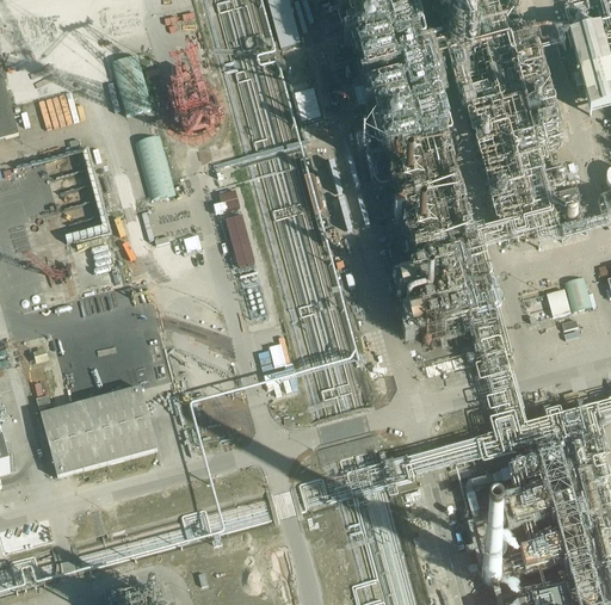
[(0,136),(18,131),(6,86),(4,80),(0,65),(0,54),(2,54),(4,56),(67,39),(55,0),(24,0),(30,18),(0,26),(0,136)]
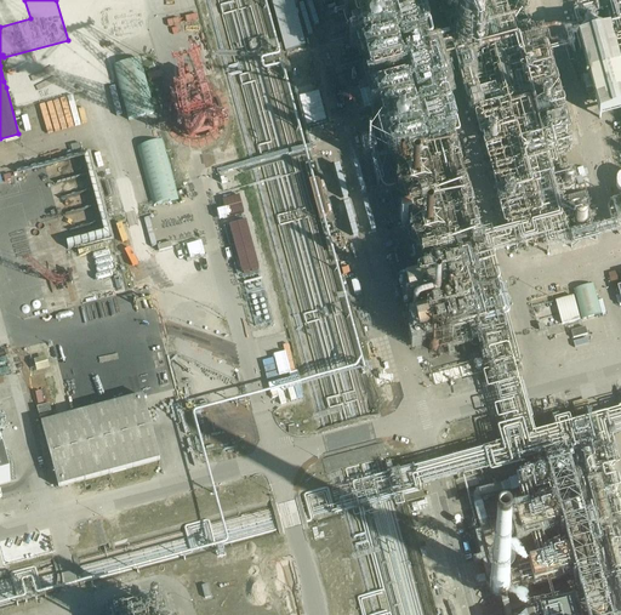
[(394,263),(414,332),(503,308),(419,0),(352,0),(422,255),(394,263)]
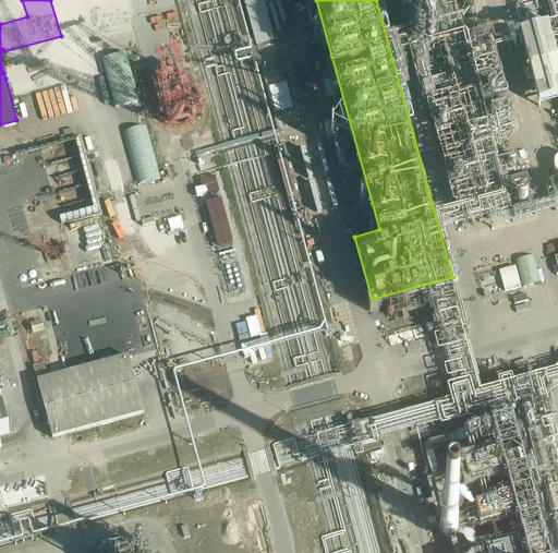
[(538,101),(557,96),(557,64),(547,24),(519,32),(538,101)]
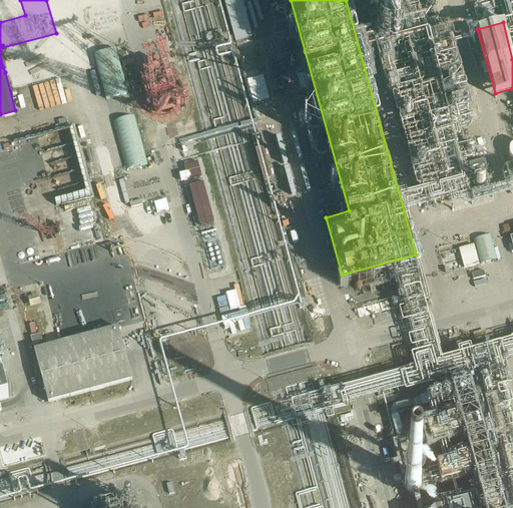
[(297,42),(283,45),(288,66),(302,63),(297,42)]
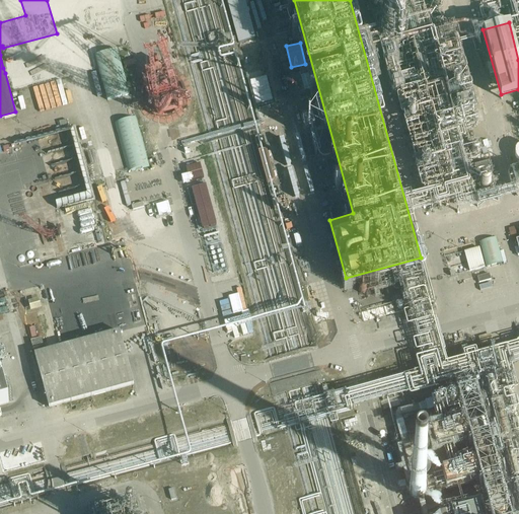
[(107,95),(129,90),(117,45),(95,51),(107,95)]
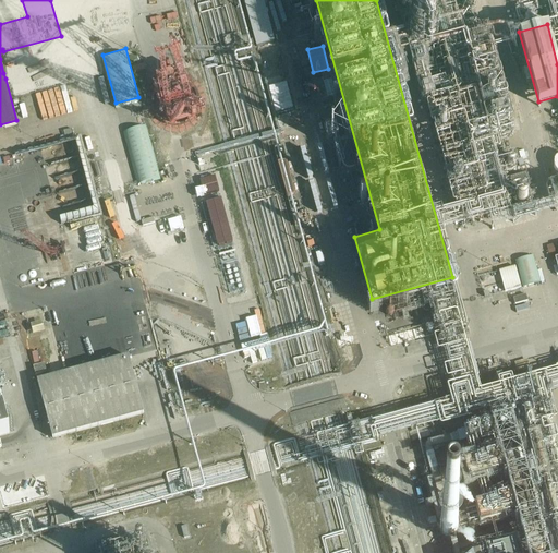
[(28,53),(10,58),(12,69),(31,64),(28,53)]
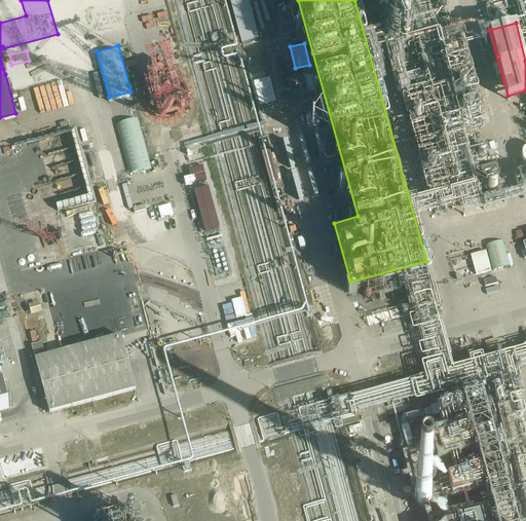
[(257,77),(267,73),(264,66),(254,70),(257,77)]
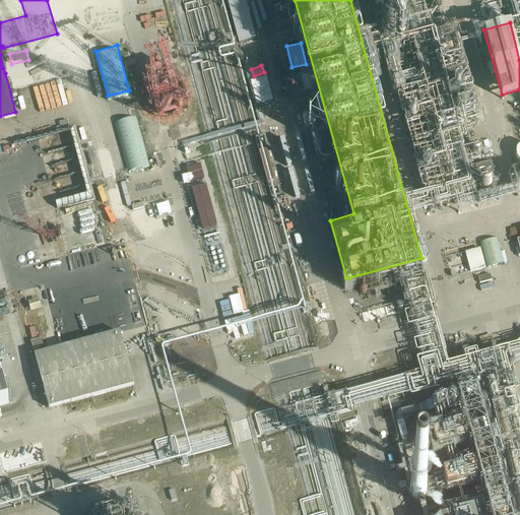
[(128,169),(149,163),(135,113),(114,119),(128,169)]
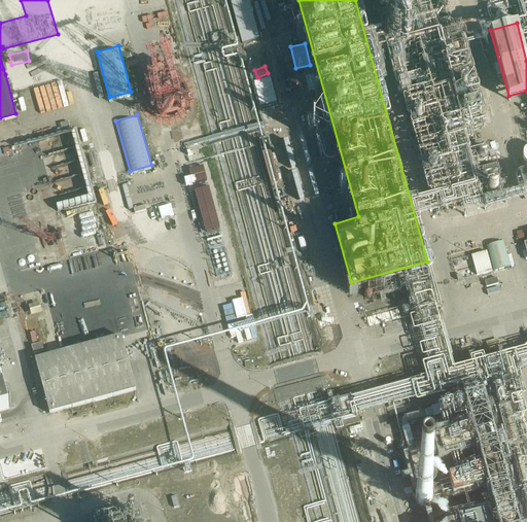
[(270,147),(261,149),(271,182),(279,180),(270,147)]
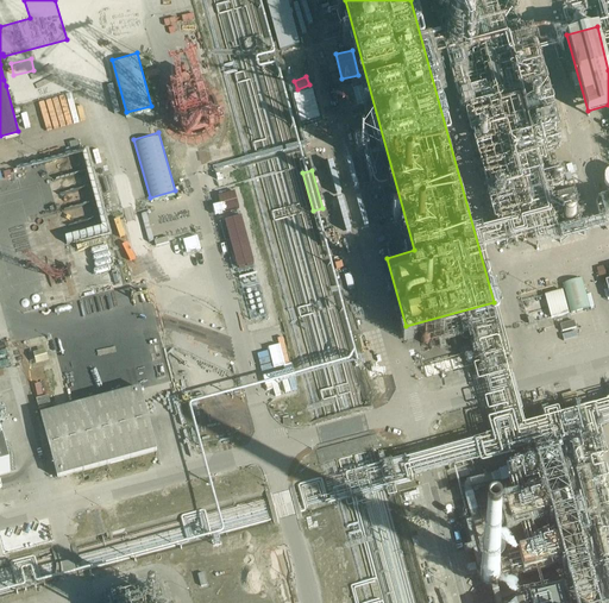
[(391,187),(387,188),(383,171),(371,174),(375,189),(382,188),(383,196),(393,195),(391,187)]
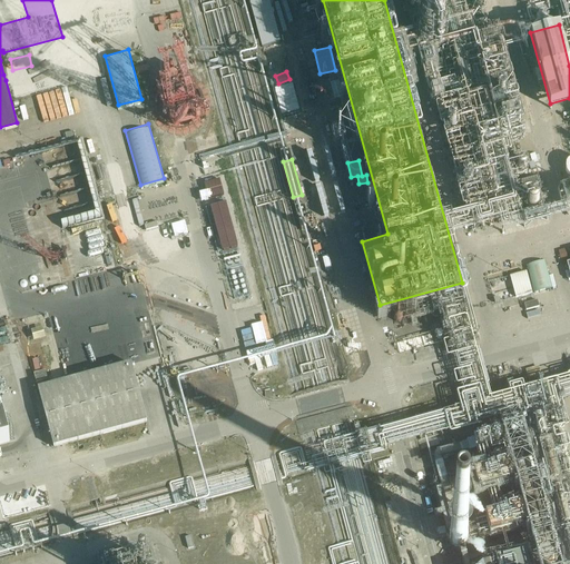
[(226,197),(210,201),(222,245),(238,240),(226,197)]
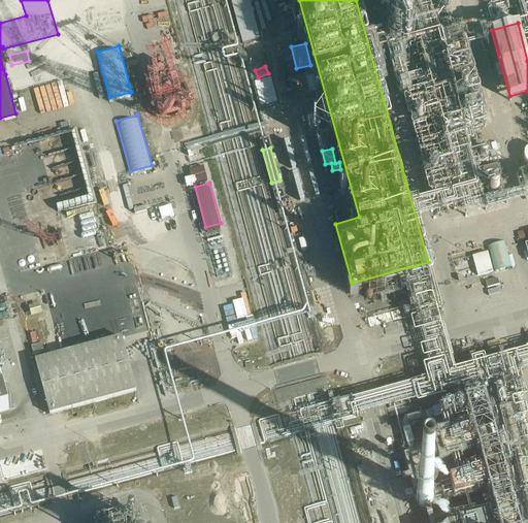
[(56,192),(57,200),(93,192),(91,184),(56,192)]
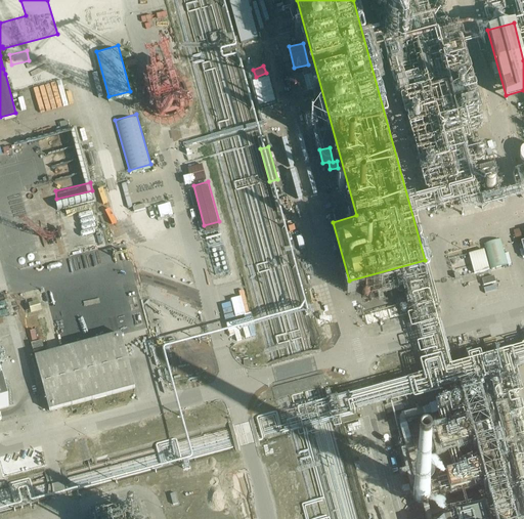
[(282,195),(280,185),(274,187),(276,196),(282,195)]
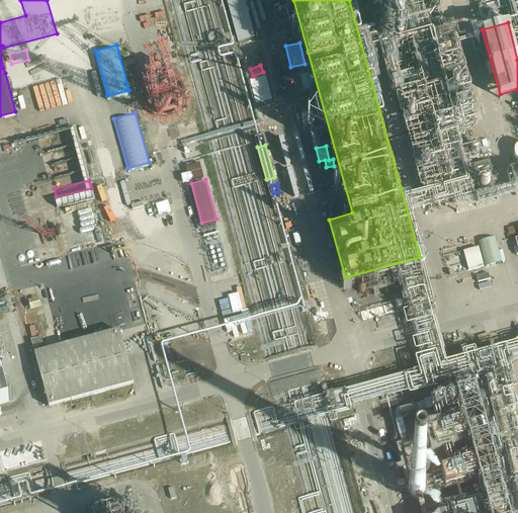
[(97,232),(103,232),(99,206),(94,207),(97,232)]
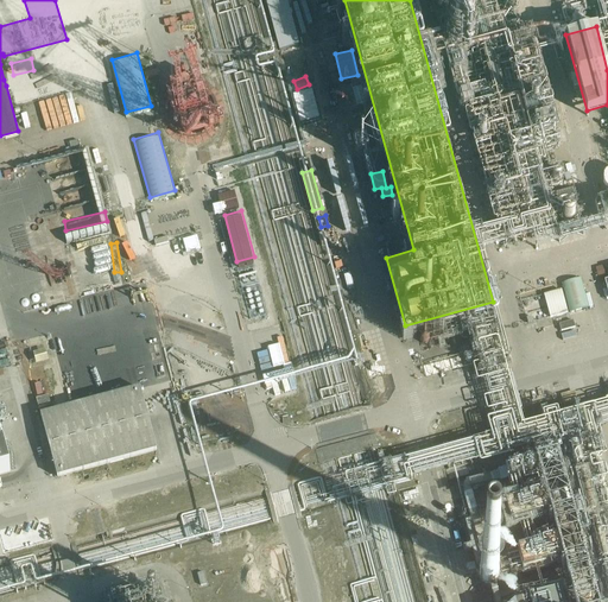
[(596,255),(600,266),(607,264),(607,257),(606,252),(596,255)]
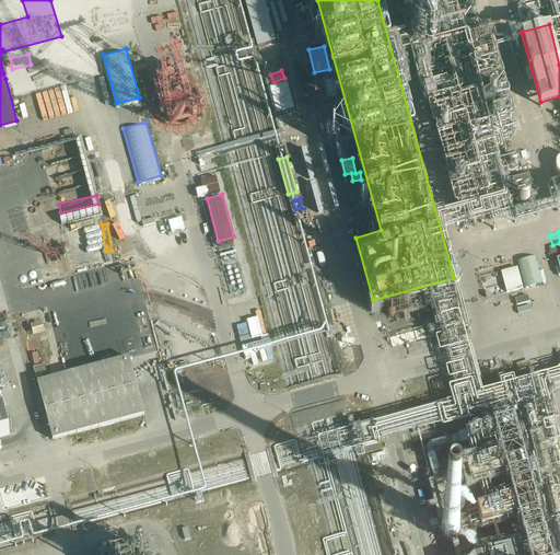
[(543,278),(535,252),(517,256),(525,284),(543,278)]
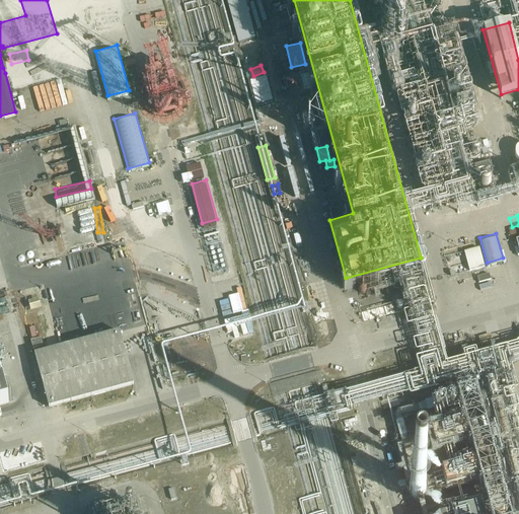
[(485,263),(479,243),(464,247),(469,267),(485,263)]
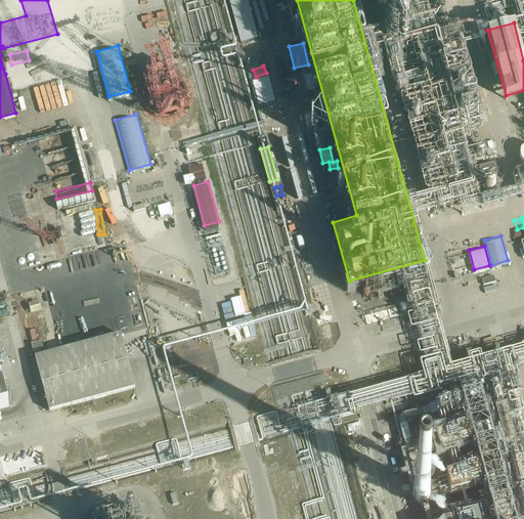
[(31,302),(42,300),(39,289),(28,292),(31,302)]
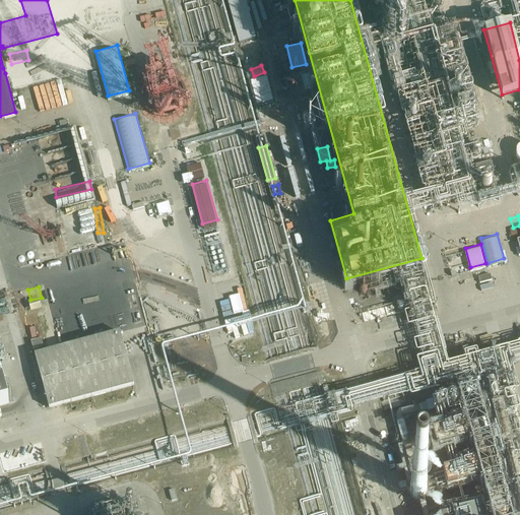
[(49,403),(134,381),(120,327),(35,350),(49,403)]
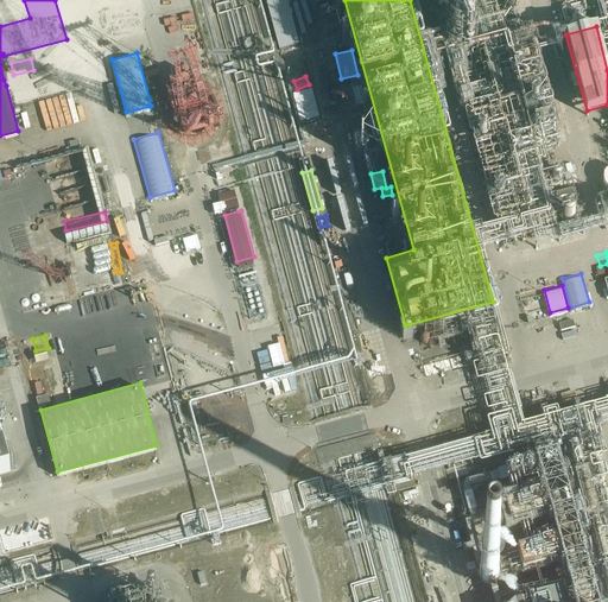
[(480,543),(472,544),(486,601),(599,601),(597,599),(607,595),(607,481),(591,419),(496,443),(501,461),(461,471),(480,543)]
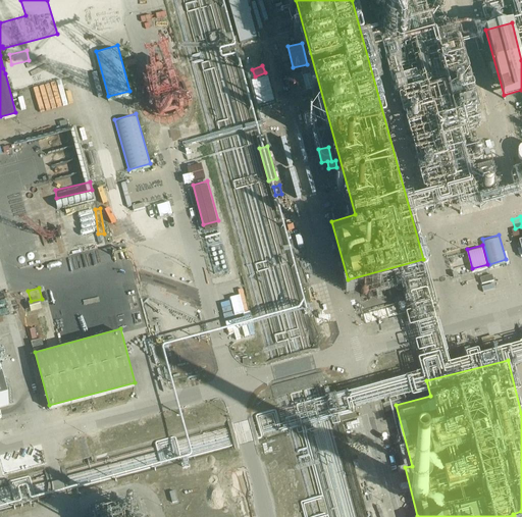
[(0,403),(8,401),(0,369),(0,413),(2,413),(0,407),(0,403)]
